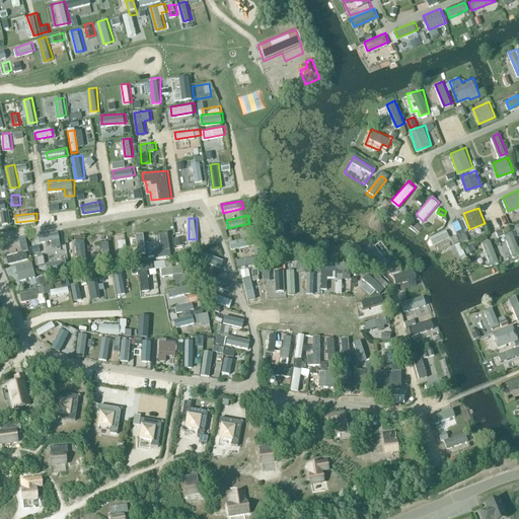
[(459,219),(453,221),(456,230),(462,228),(459,219)]
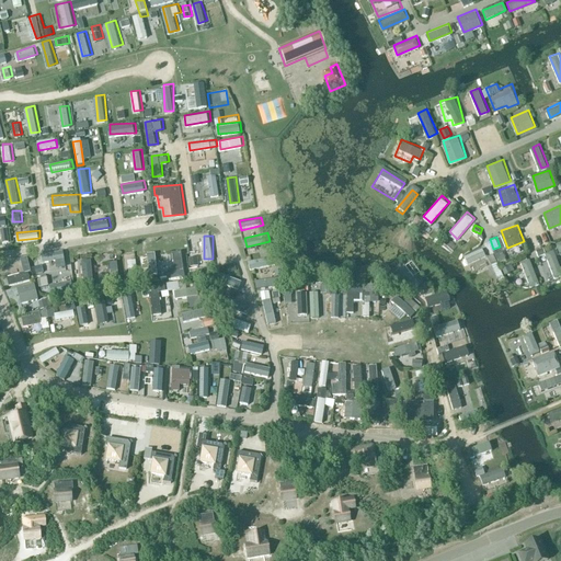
[(483,245),(465,253),(469,262),(487,254),(483,245)]
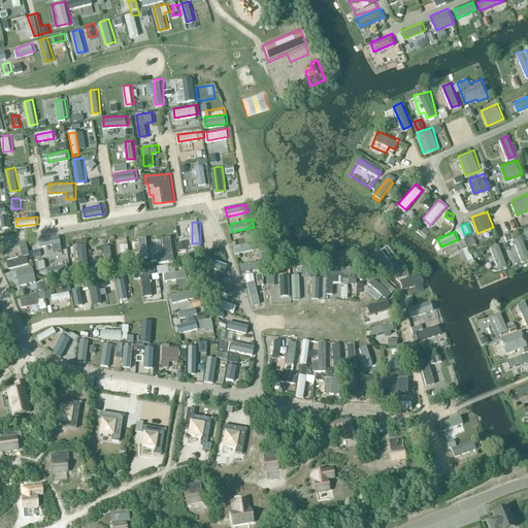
[(171,233),(164,235),(167,256),(174,255),(171,233)]
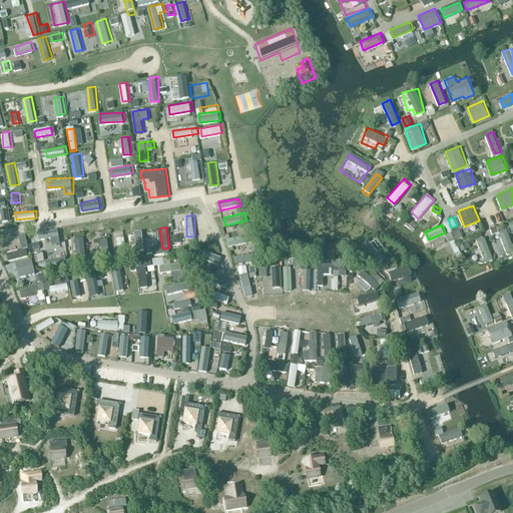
[(43,236),(52,235),(53,241),(62,239),(60,227),(42,229),(43,236)]
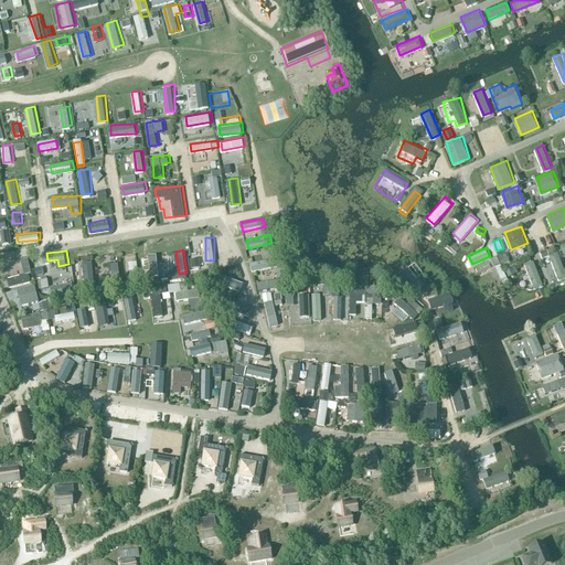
[(200,254),(191,257),(193,267),(202,264),(200,254)]
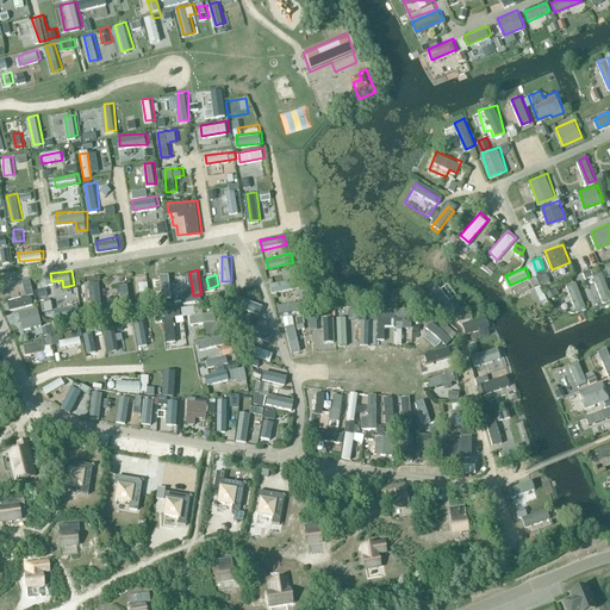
[(609,299),(601,274),(591,278),(602,307),(609,304),(609,299)]
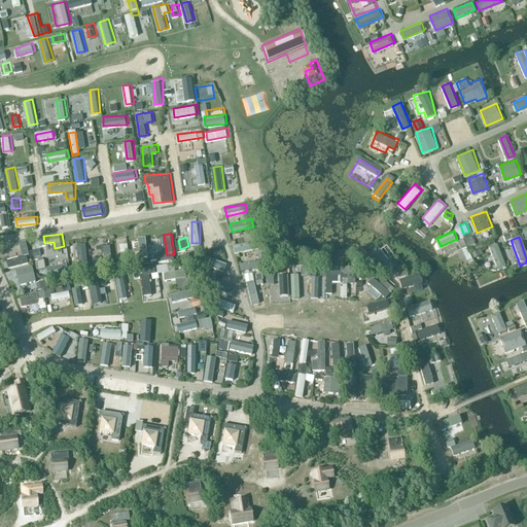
[(130,241),(120,241),(121,258),(131,257),(130,241)]
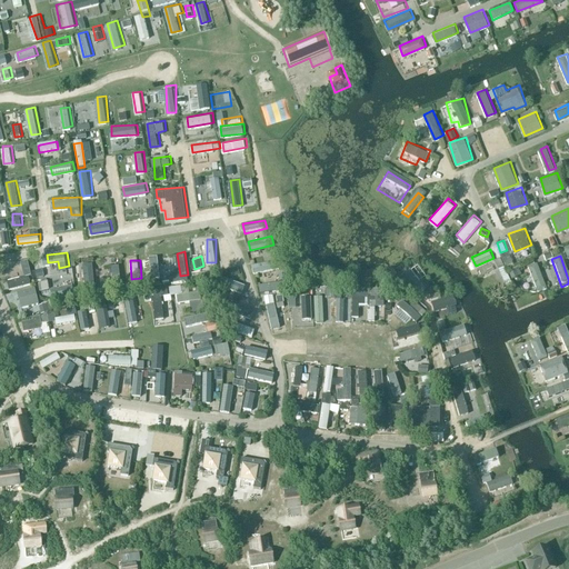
[(143,279),(152,278),(151,260),(142,260),(143,279)]
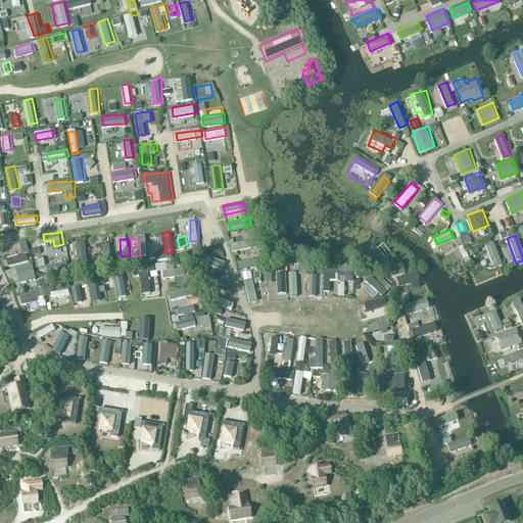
[(254,239),(231,244),(233,253),(256,248),(254,239)]
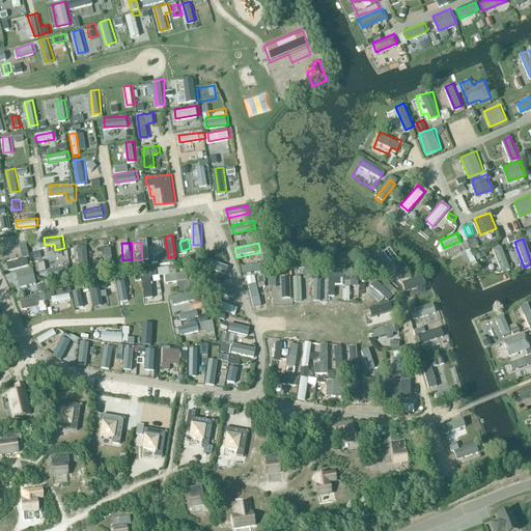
[(503,270),(511,267),(502,243),(494,246),(503,270)]
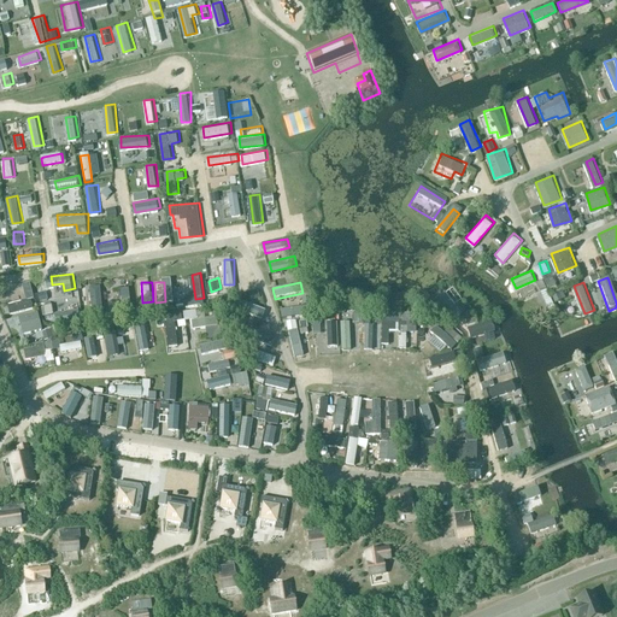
[(94,312),(104,312),(104,283),(93,283),(94,312)]
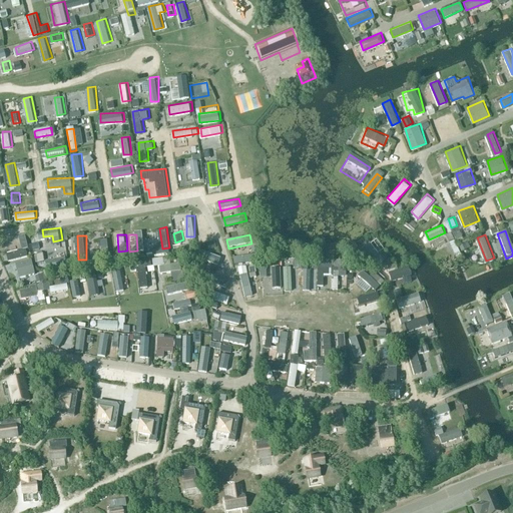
[(101,237),(104,257),(111,255),(108,236),(101,237)]
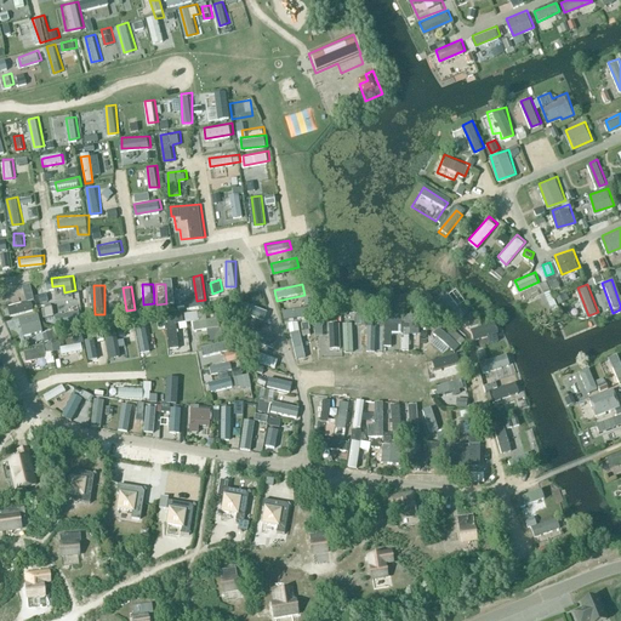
[(448,300),(448,306),(453,306),(454,314),(461,313),(461,298),(448,300)]
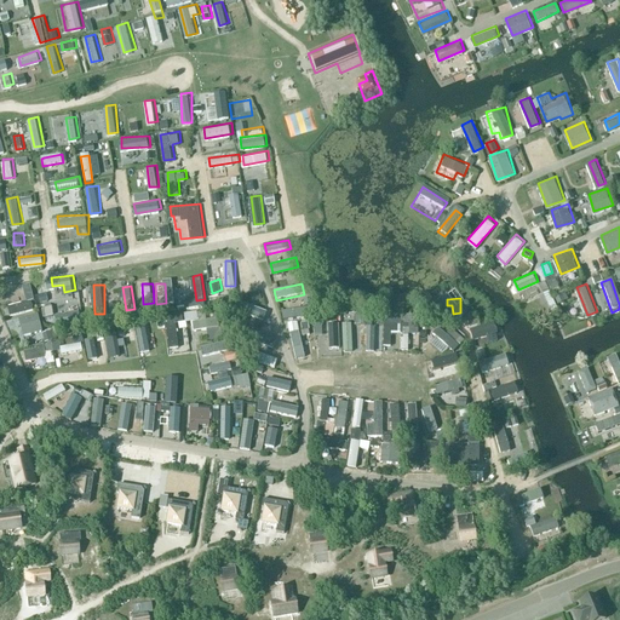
[(29,300),(6,306),(9,316),(32,310),(29,300)]
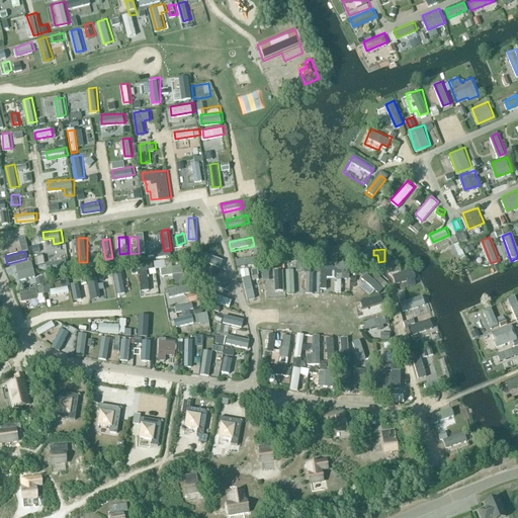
[(261,252),(237,257),(239,264),(262,259),(261,252)]
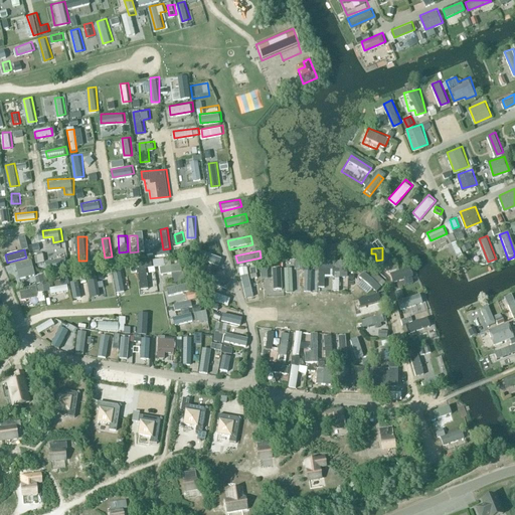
[(44,251),(36,253),(39,266),(47,264),(44,251)]
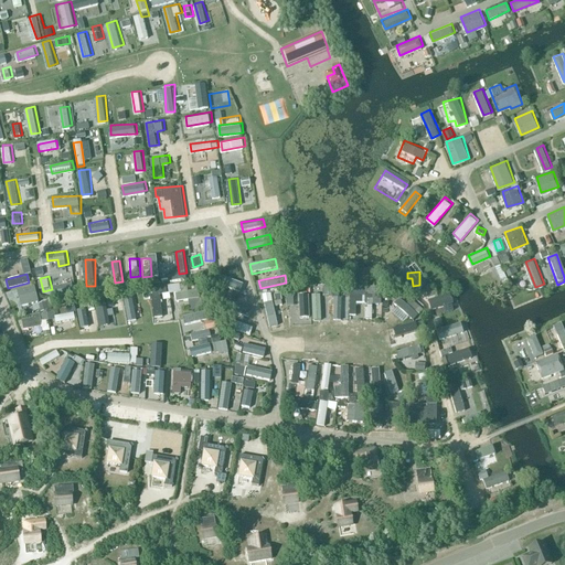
[(52,289),(72,288),(71,280),(52,281),(52,289)]
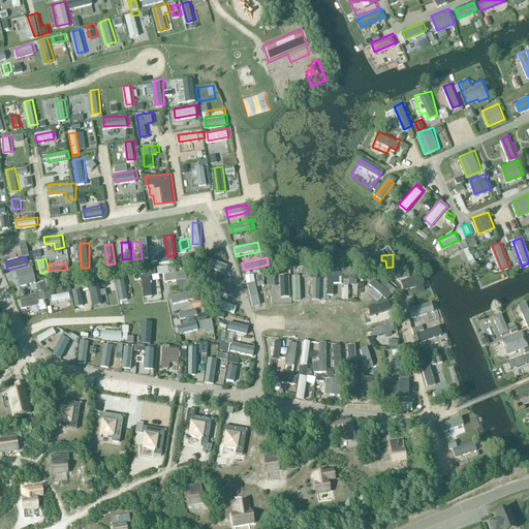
[(179,279),(180,288),(190,287),(189,269),(177,270),(177,263),(158,265),(159,273),(165,272),(166,280),(179,279)]
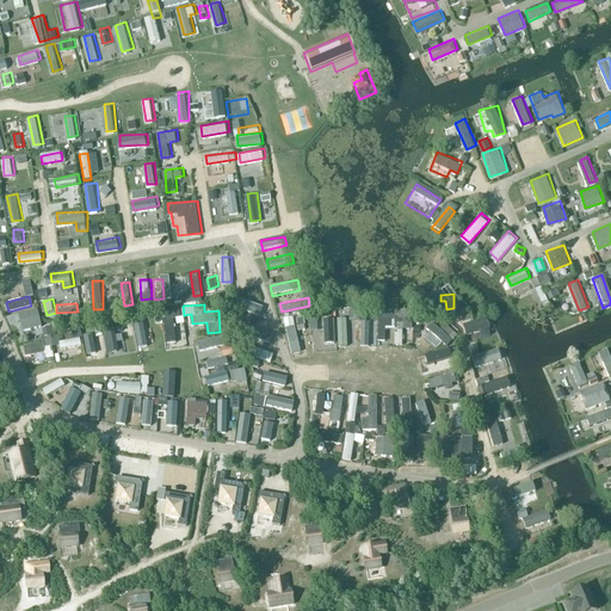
[(24,327),(43,323),(41,306),(20,309),(24,327)]
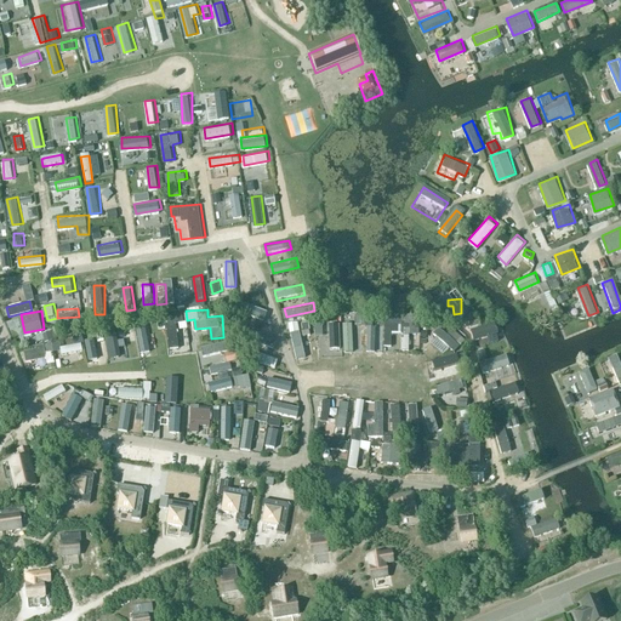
[(386,311),(386,346),(411,346),(411,331),(421,331),(421,312),(386,311)]
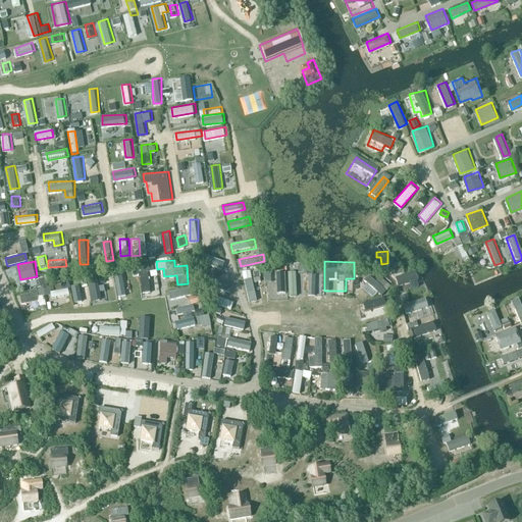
[(139,280),(138,268),(124,269),(125,291),(133,291),(133,281),(139,280)]
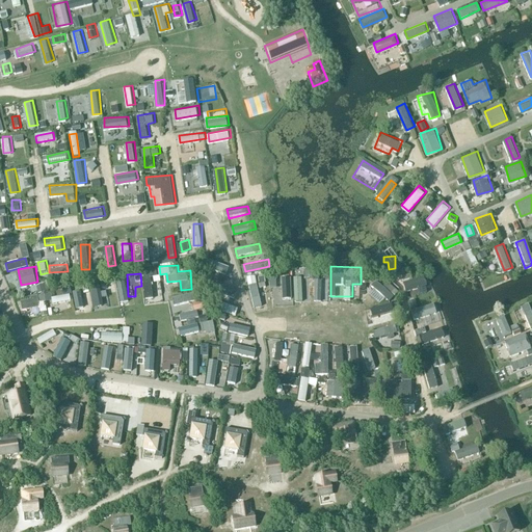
[(250,274),(253,304),(262,303),(259,273),(250,274)]
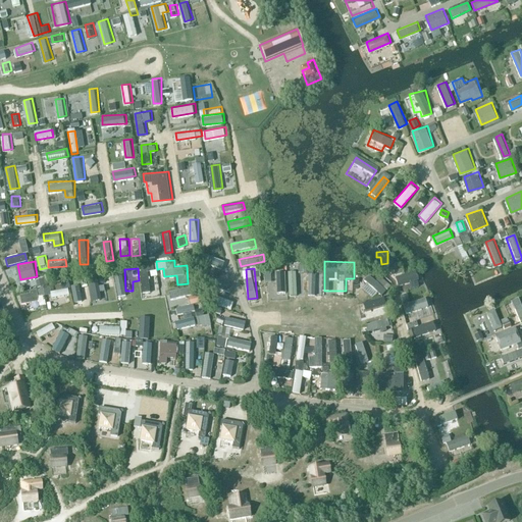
[(278,269),(278,291),(288,290),(288,269),(278,269)]
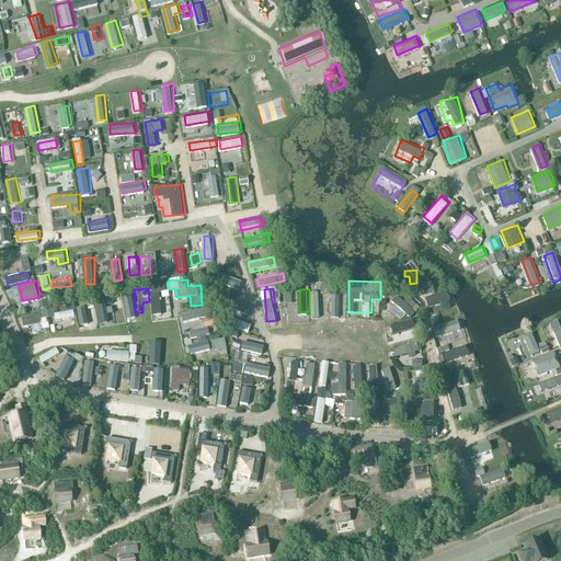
[(320,289),(311,289),(312,316),(321,315),(320,289)]
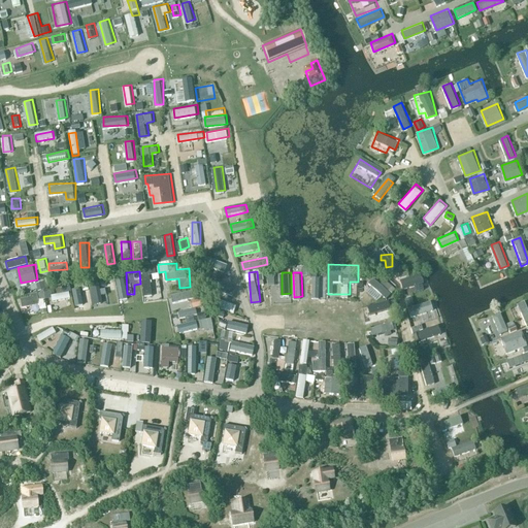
[(406,292),(426,288),(423,272),(403,276),(406,292)]
